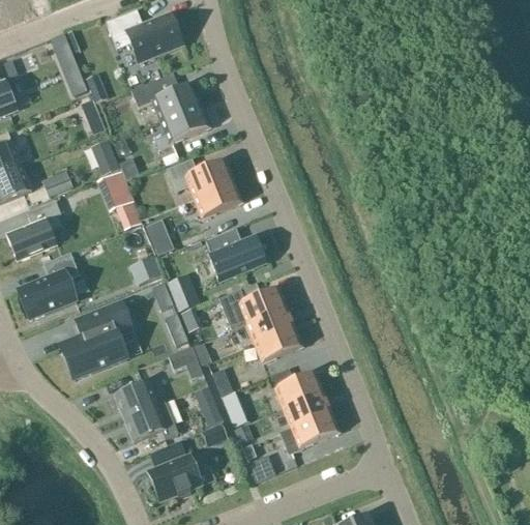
[(130,42),(139,62),(182,44),(170,13),(143,24),(137,9),(106,22),(116,49),(130,42)]
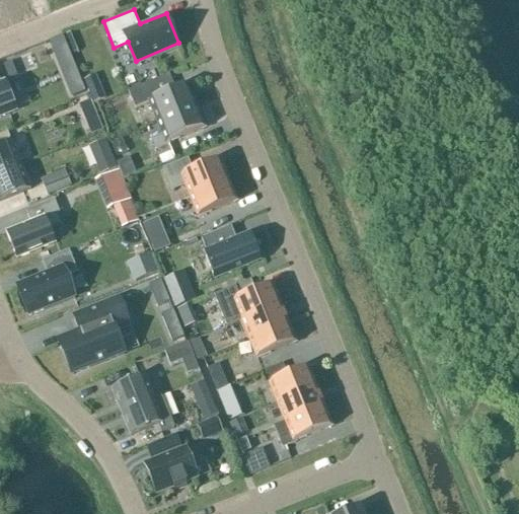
[(63,32),(49,39),(54,52),(68,46),(63,32)]
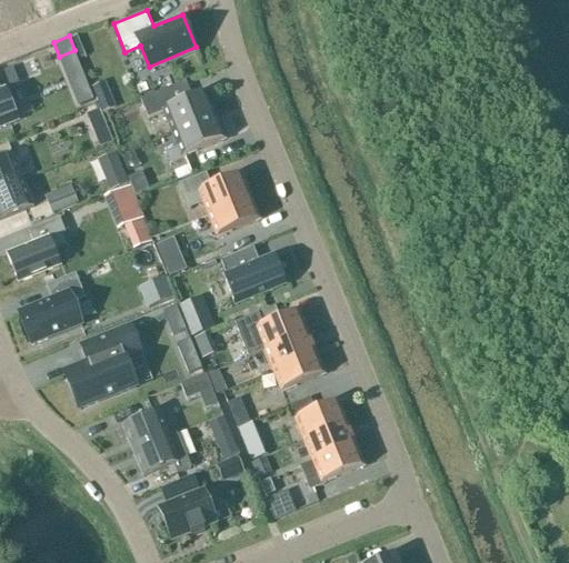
[(11,63),(3,67),(10,84),(19,81),(11,63)]
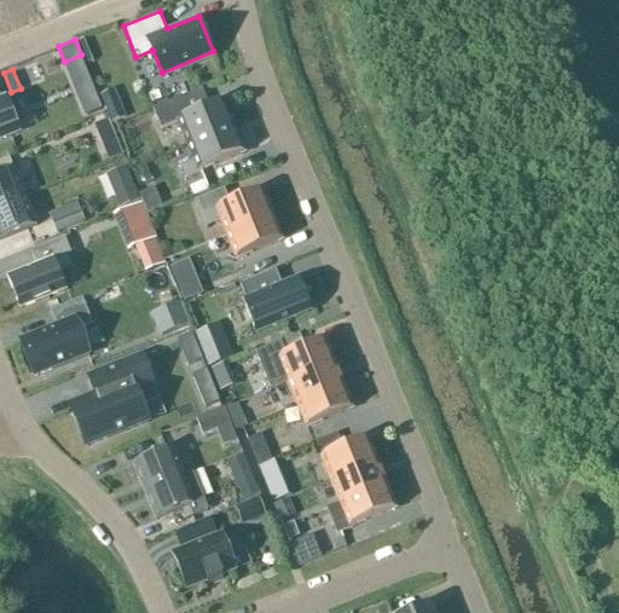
[(223,98),(209,104),(202,85),(152,104),(161,123),(178,116),(189,142),(233,123),(223,98)]
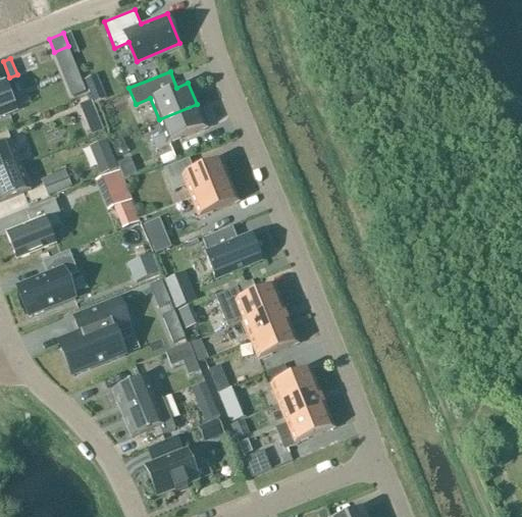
[(106,96),(97,72),(85,76),(94,101),(106,96)]
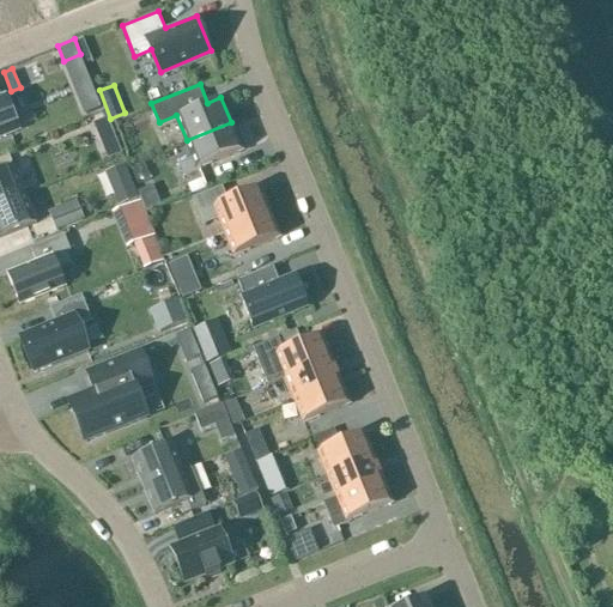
[(93,87),(77,95),(84,110),(101,103),(93,87)]
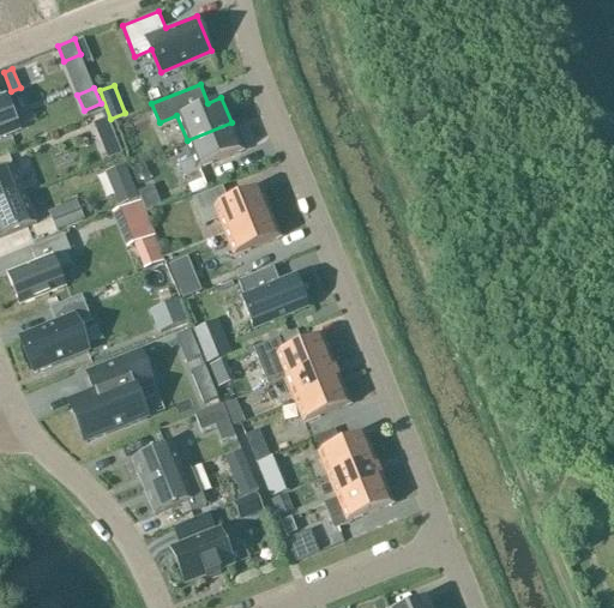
[(0,133),(19,126),(6,94),(1,95),(0,91),(0,133)]
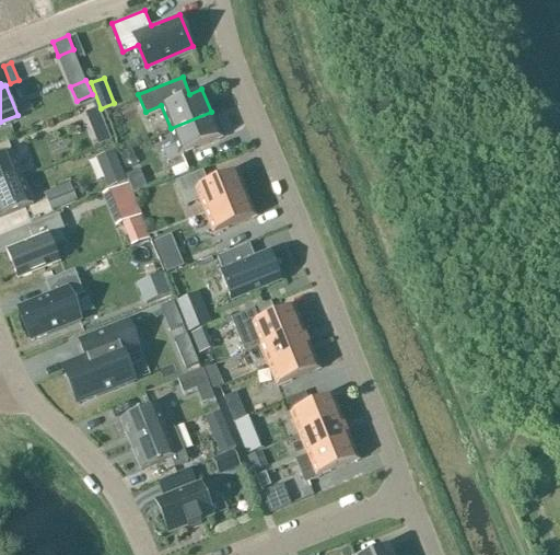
[(97,104),(85,110),(91,124),(103,118),(97,104)]
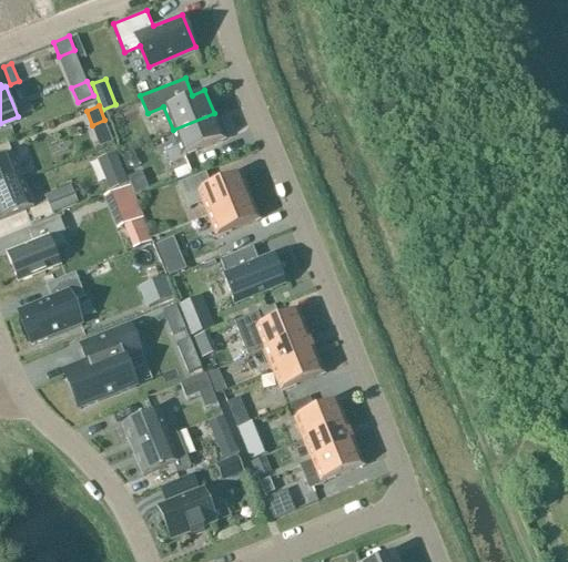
[(223,136),(214,113),(173,130),(179,144),(166,150),(170,160),(184,154),(184,152),(223,136)]
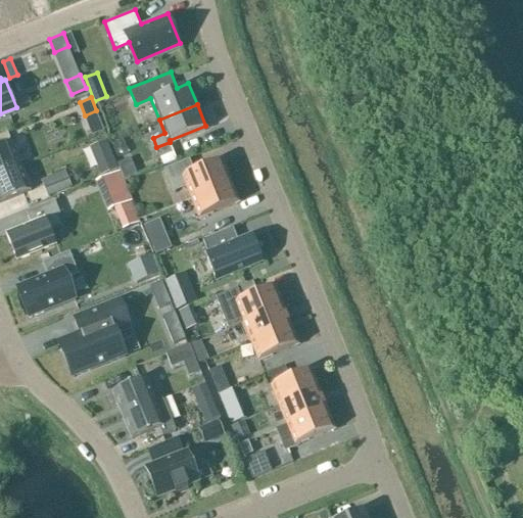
[(0,171),(20,162),(11,139),(0,143),(0,171)]
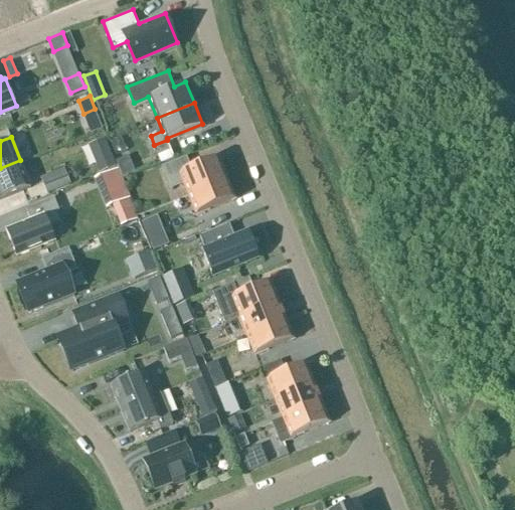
[(112,150),(95,157),(100,170),(117,163),(112,150)]
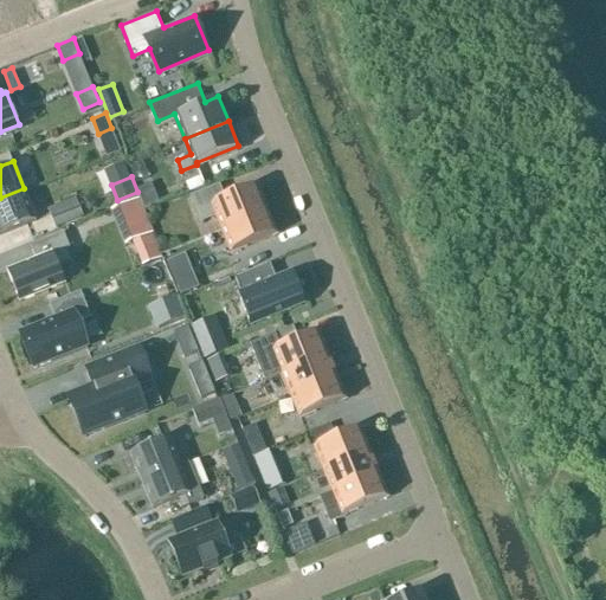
[(148,180),(135,186),(143,204),(155,199),(148,180)]
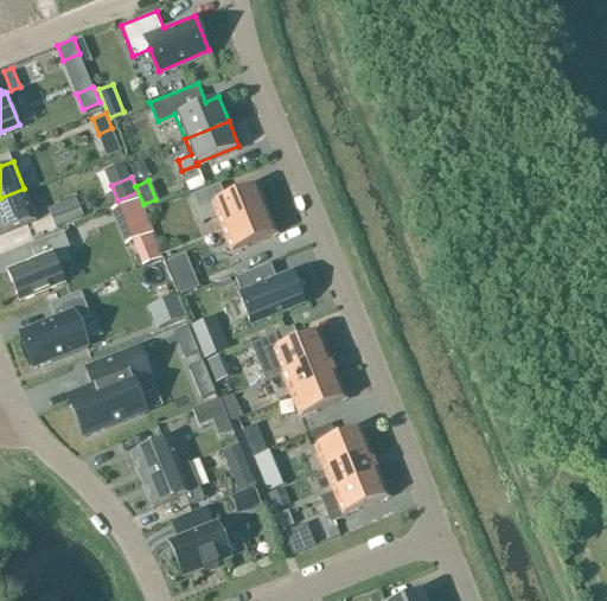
[(223,225),(267,208),(256,184),(224,197),(219,183),(191,194),(200,218),(217,212),(223,225)]
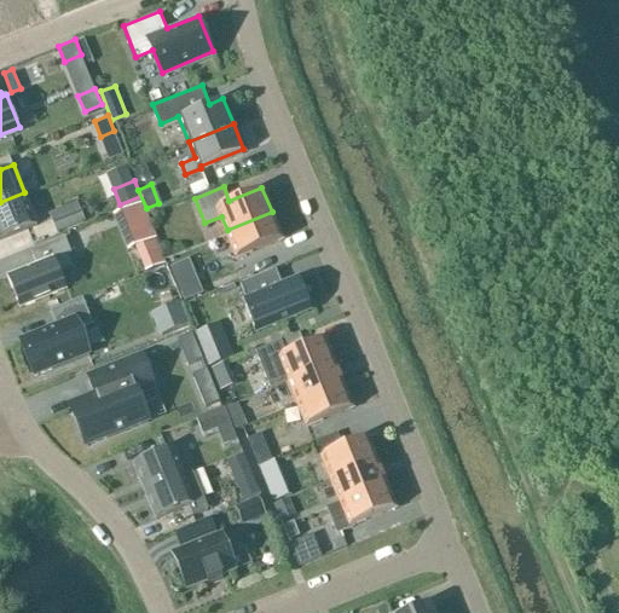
[(0,236),(36,221),(24,192),(0,202),(0,236)]
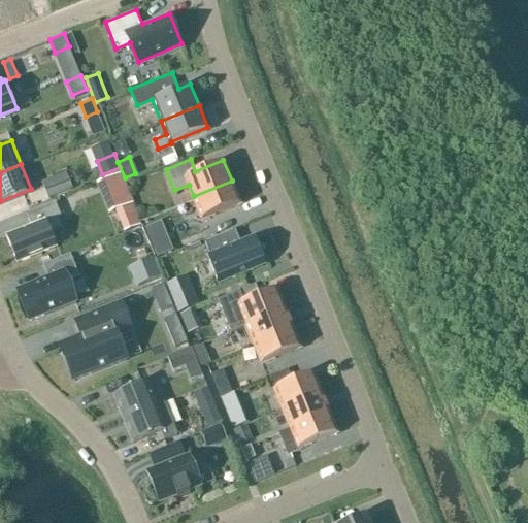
[(48,193),(73,183),(67,167),(42,176),(48,193)]
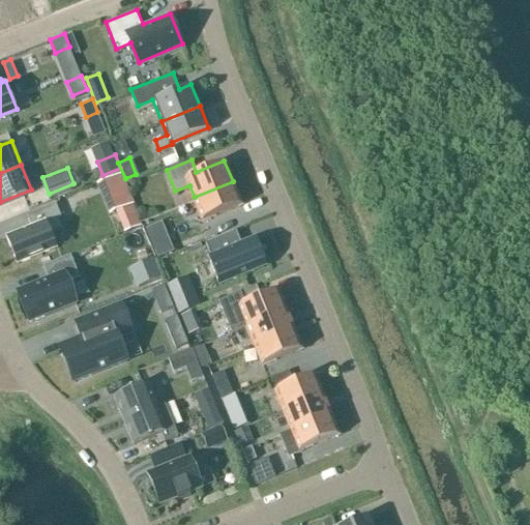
[(121,171),(100,179),(113,209),(134,201),(121,171)]
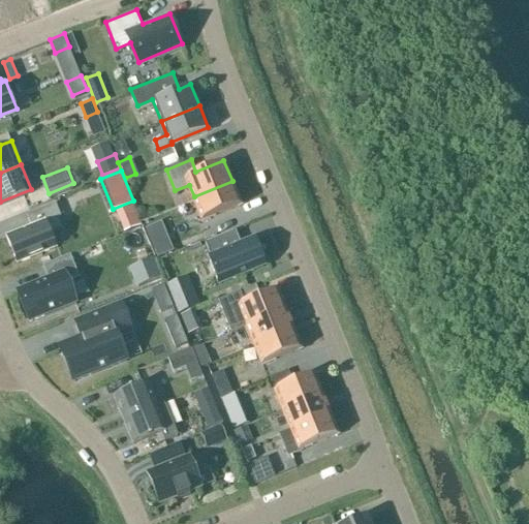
[(232,181),(194,196),(203,217),(241,202),(232,181)]
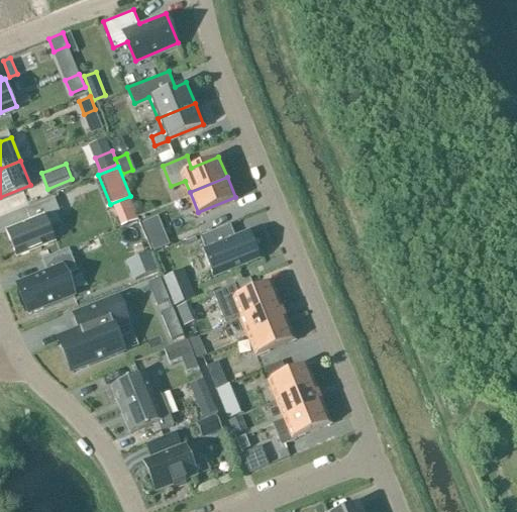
[(31,218),(6,228),(17,254),(55,238),(45,215),(61,209),(55,195),(26,207),(31,218)]
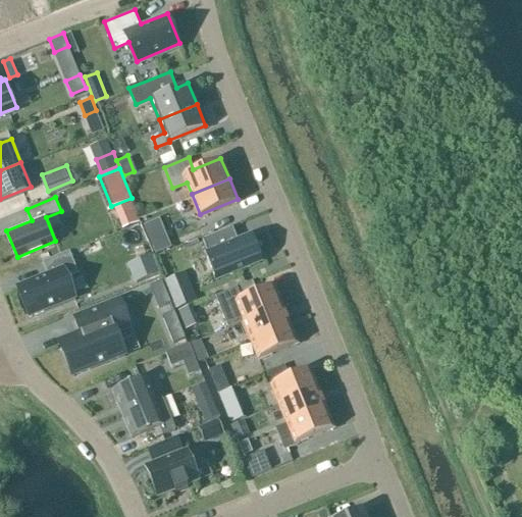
[(135,221),(121,225),(139,276),(152,272),(135,221)]
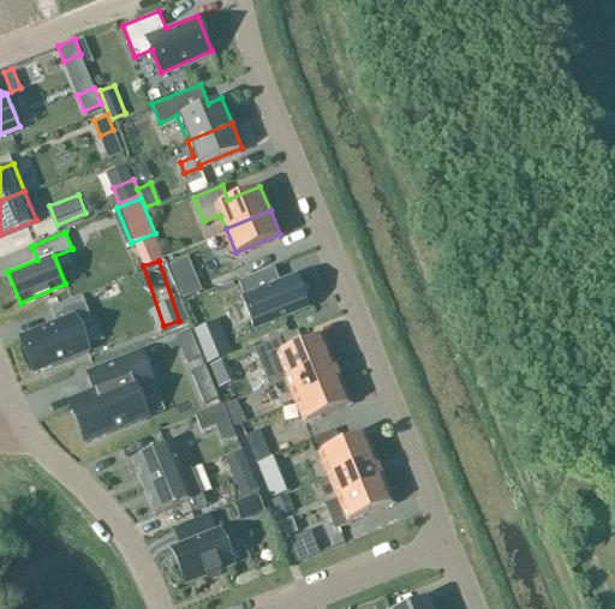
[(242,294),(254,326),(308,304),(296,273),(280,279),(274,263),(238,278),(244,293),(242,294)]
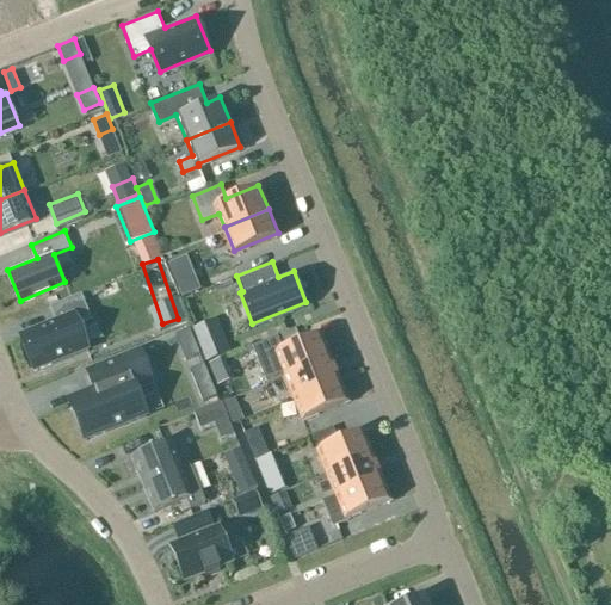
[(192,269),(174,277),(181,294),(199,286),(192,269)]
